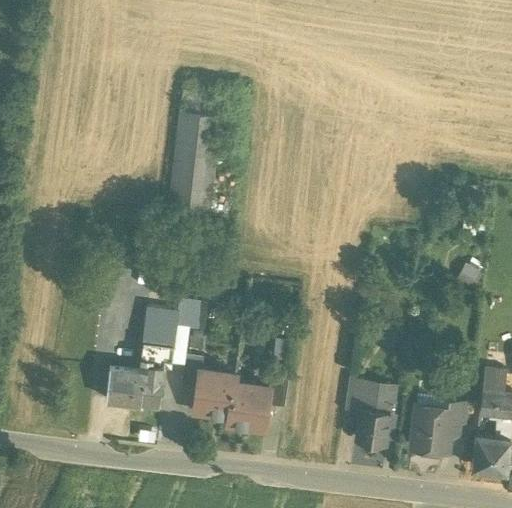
[(222,96),(183,91),(169,212),(209,217),(222,96)]
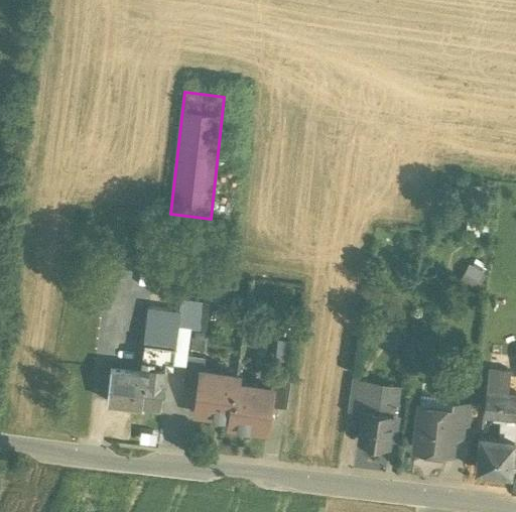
[(171,314),(149,311),(144,347),(175,351),(178,331),(178,330),(169,328),(171,314)]
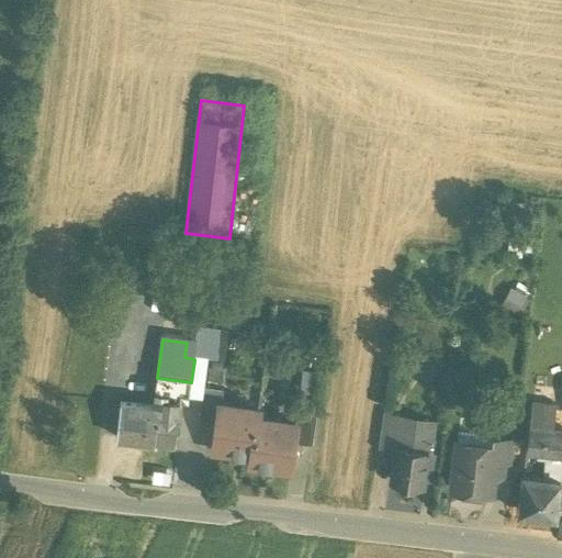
[(208,363),(194,360),(191,382),(189,400),(202,401),(203,390),(208,363)]
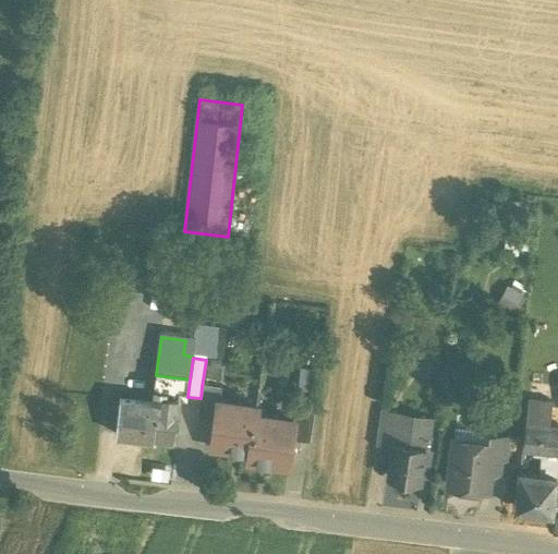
[(190,380),(156,375),(154,393),(180,396),(187,397),(190,380)]
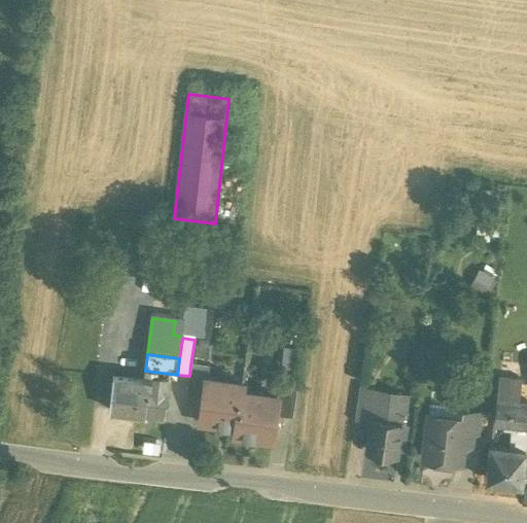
[(208,369),(190,365),(189,376),(186,398),(202,401),(204,382),(206,382),(208,369)]
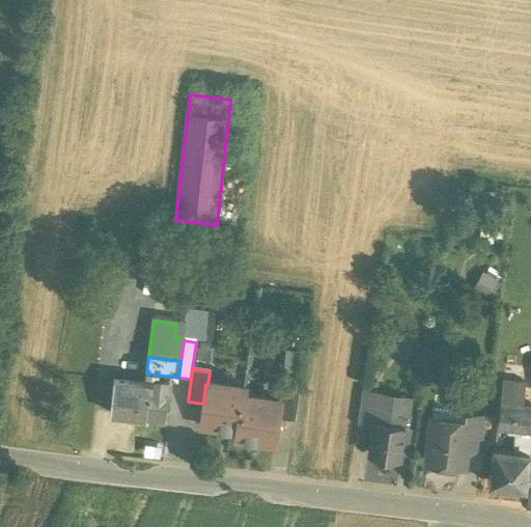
[(150,388),(114,384),(110,417),(147,421),(147,418),(166,421),(170,382),(151,380),(150,388)]
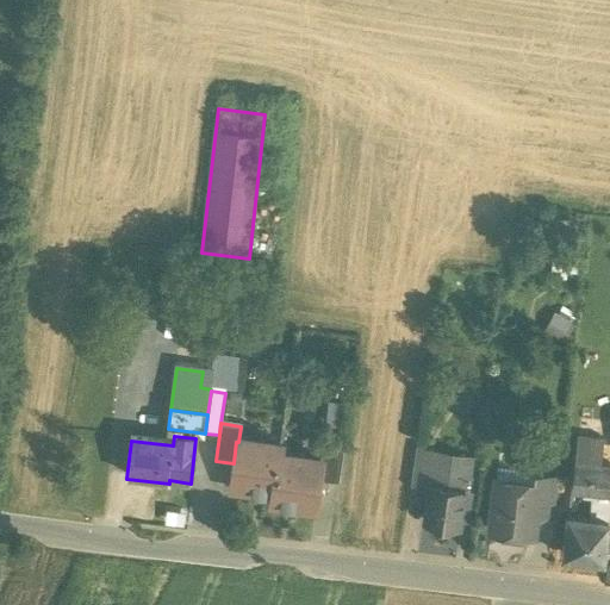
[(238,442),(236,442),(234,463),(229,493),(273,499),(274,499),(279,457),(280,457),(281,448),(238,442)]
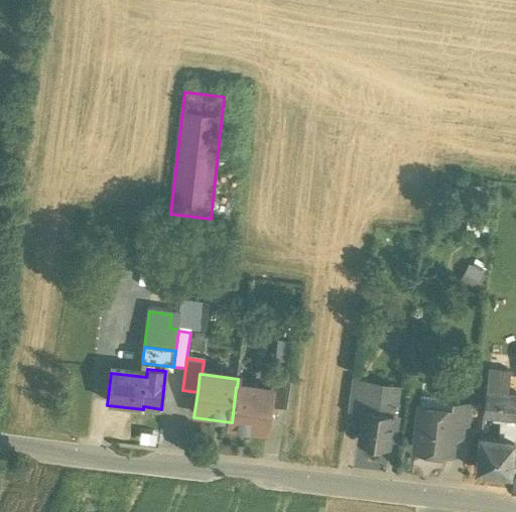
[(505,377),(487,374),(485,395),(503,397),(505,377)]
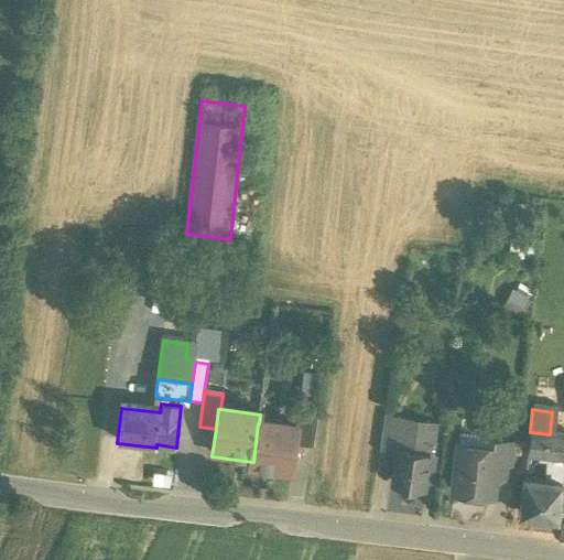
[(318,416),(299,413),(296,429),(297,429),(295,449),(313,451),(318,416)]
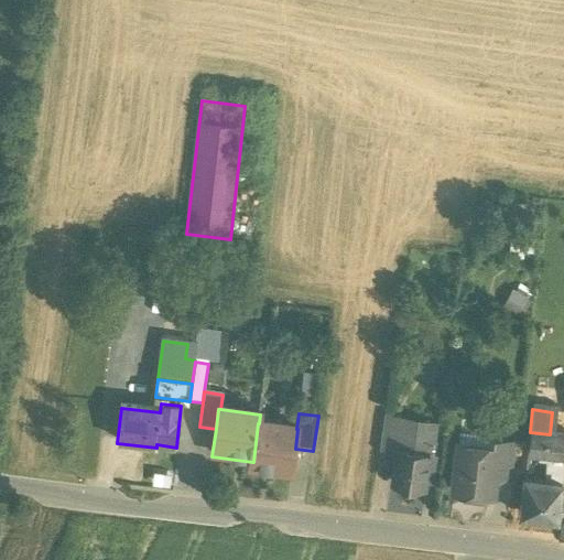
[(402,422),(384,420),(380,452),(396,454),(396,452),(398,452),(401,431),(402,422)]
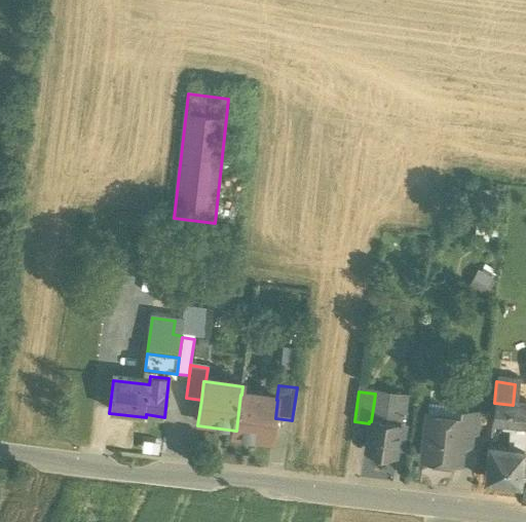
[(241,395),(240,395),(236,431),(235,431),(234,439),(271,444),(275,418),(277,400),(276,400),(241,395)]
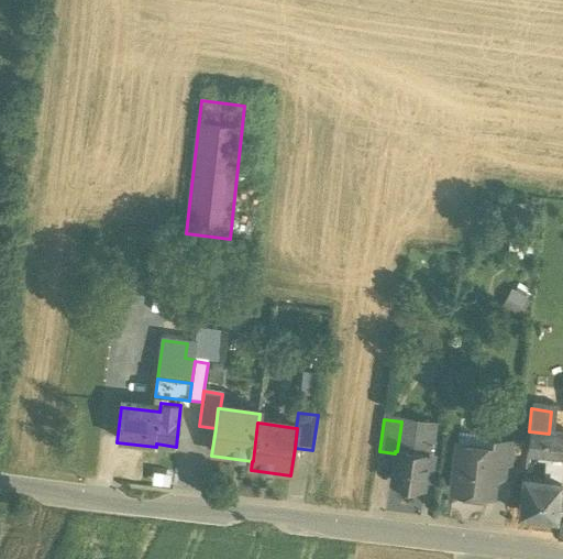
[(431,435),(400,430),(397,451),(428,456),(431,435)]
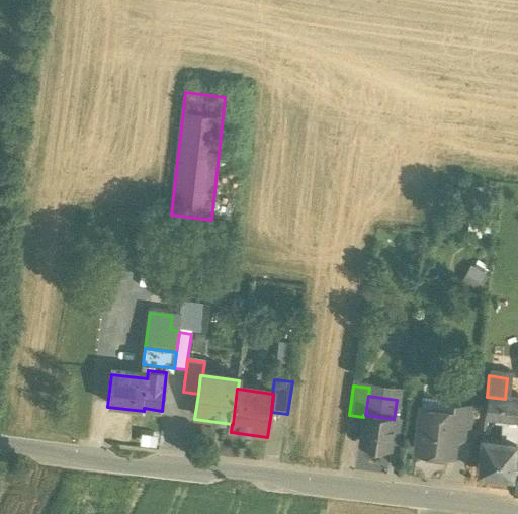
[(517,400),(505,399),(487,397),(485,419),(496,420),(517,423),(517,421),(517,400)]
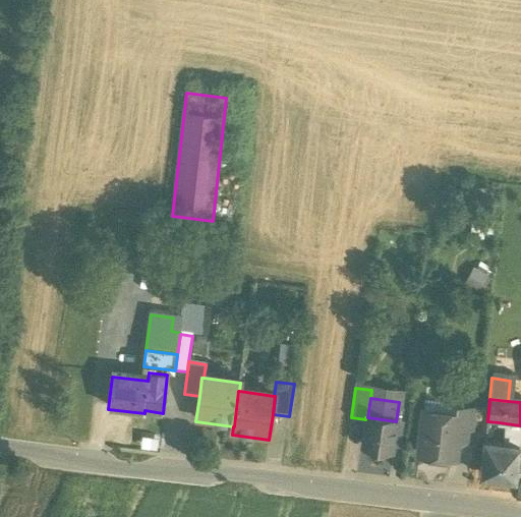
[(475,413),(455,410),(454,416),(458,417),(454,443),(471,446),(475,413)]
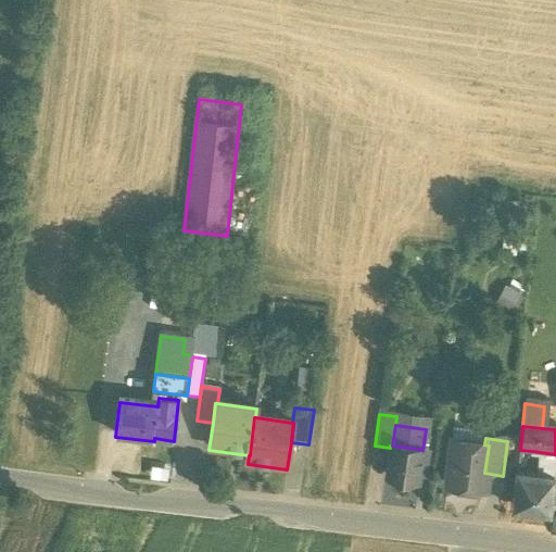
[(467,447),(451,444),(445,487),(482,492),(484,473),(489,446),(484,444),(474,443),(467,447)]
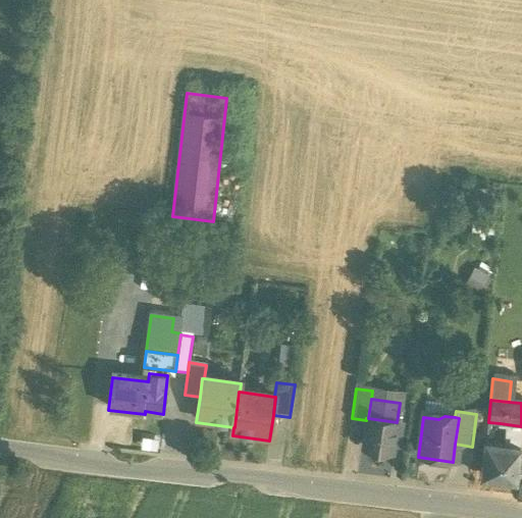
[(368,418),(366,418),(366,420),(361,450),(393,455),(397,422),(368,418)]
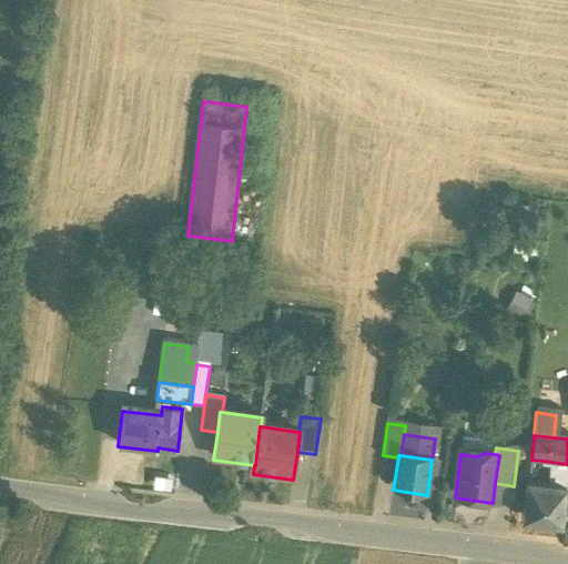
[(567,464),(544,461),(543,469),(549,470),(548,489),(565,491),(567,464)]
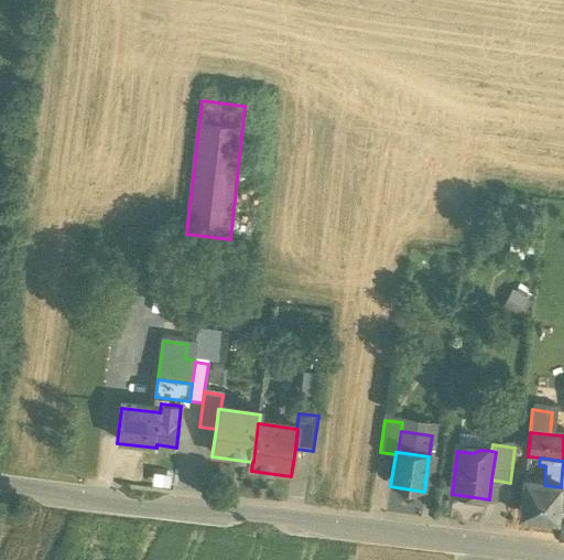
[(544,485),(524,483),(520,519),(557,524),(561,487),(544,485)]
